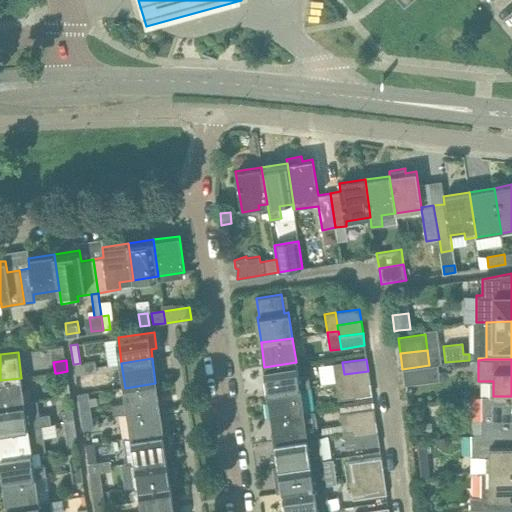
[(98,371),(97,366),(96,361),(80,363),(75,364),(76,374),(98,371)]
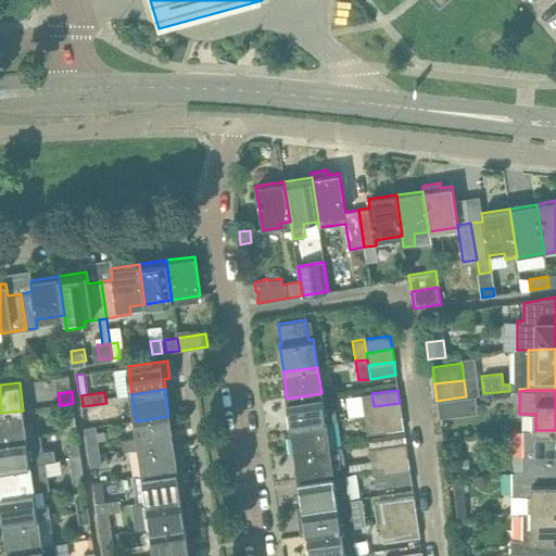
[(321,393),(287,399),(291,425),(325,420),(336,419),(335,408),(324,409),(321,393)]
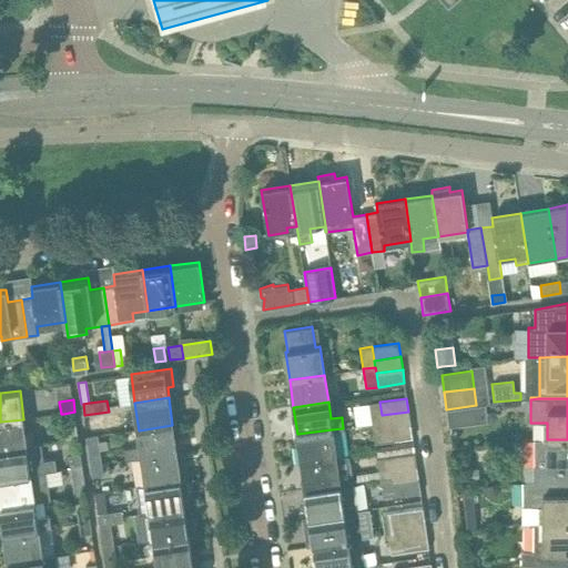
[(383,423),(382,415),(379,402),(368,404),(372,424),(383,423)]
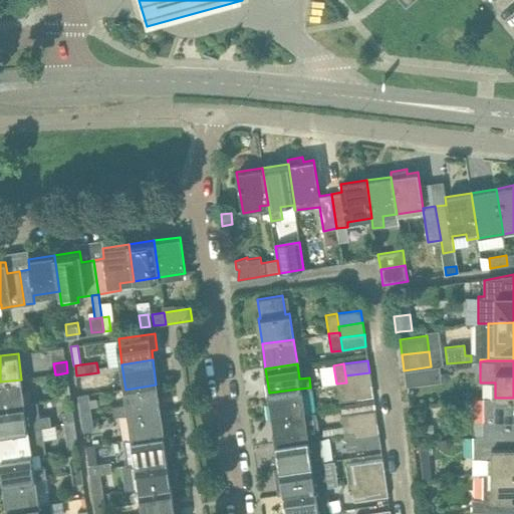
[(431,366),(404,370),(406,387),(433,382),(431,366)]
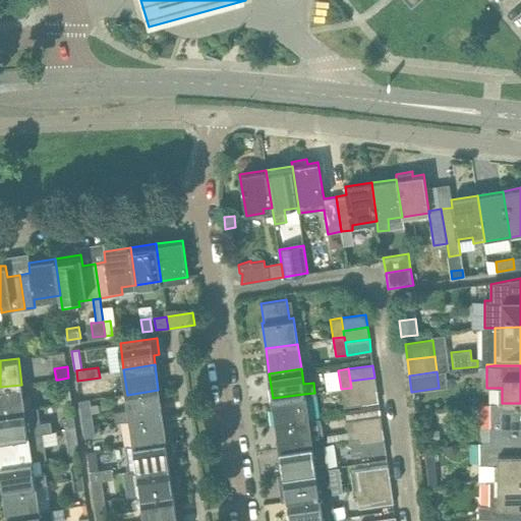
[(68,378),(58,380),(59,390),(70,388),(68,378)]
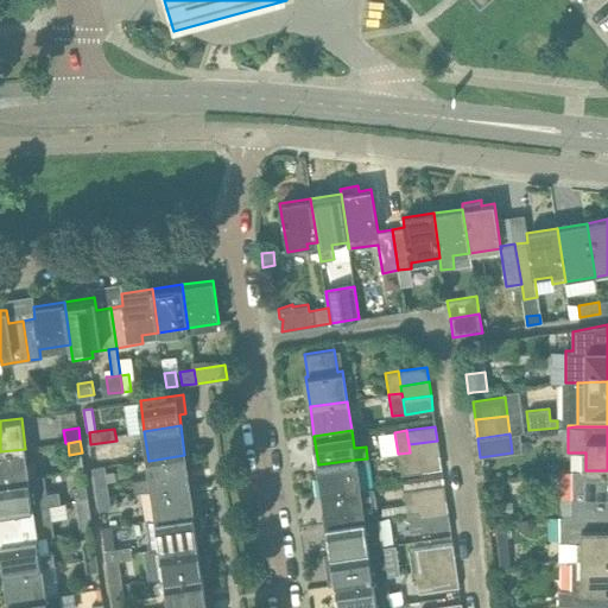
[(439,455),(437,441),(409,444),(410,453),(411,458),(439,455)]
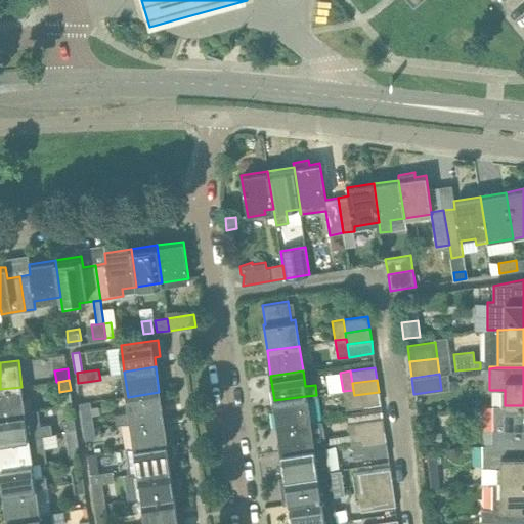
[(0,389),(0,416),(26,412),(22,387),(0,389)]
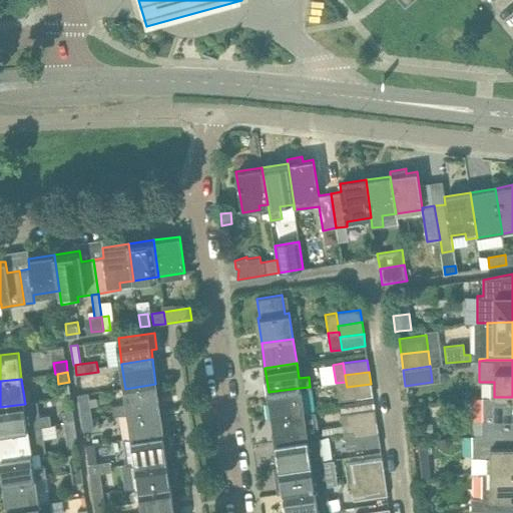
[(338,401),(349,400),(347,387),(346,382),(336,383),(338,401)]
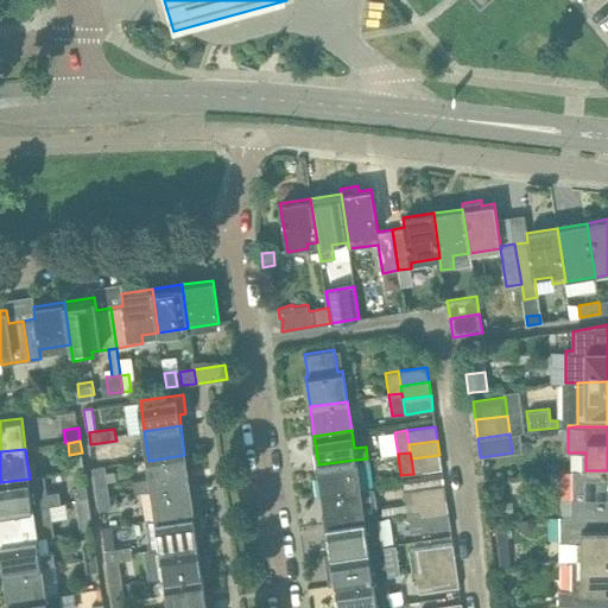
[(134,481),(135,493),(152,491),(189,485),(184,455),(149,461),(151,477),(134,481)]
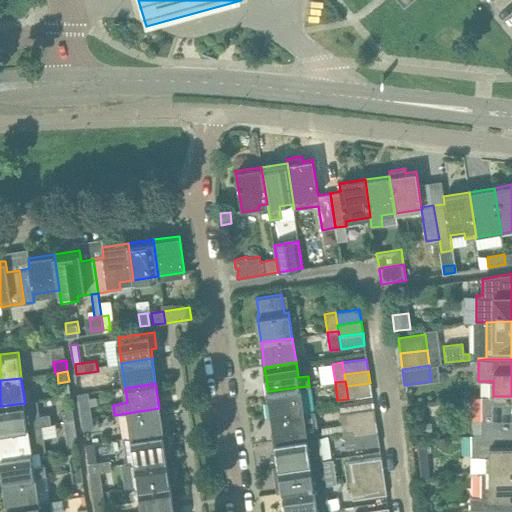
[(370,383),(346,386),(348,399),(372,395),(370,383)]
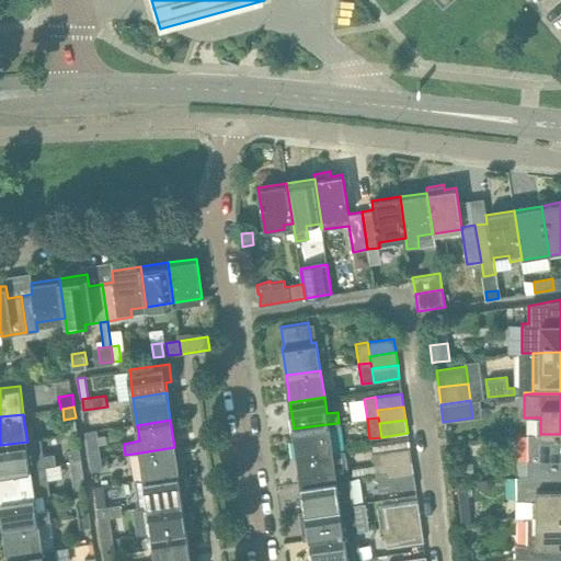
[(294,428),(297,456),(332,451),(328,424),(294,428)]
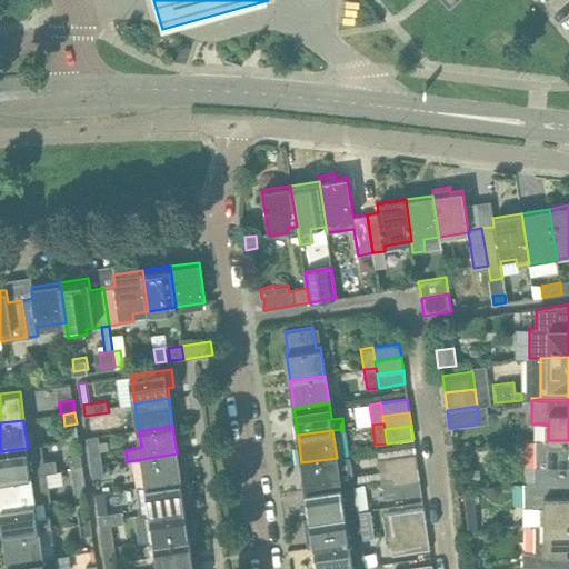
[(103,465),(99,437),(99,436),(88,437),(92,466),(103,465)]
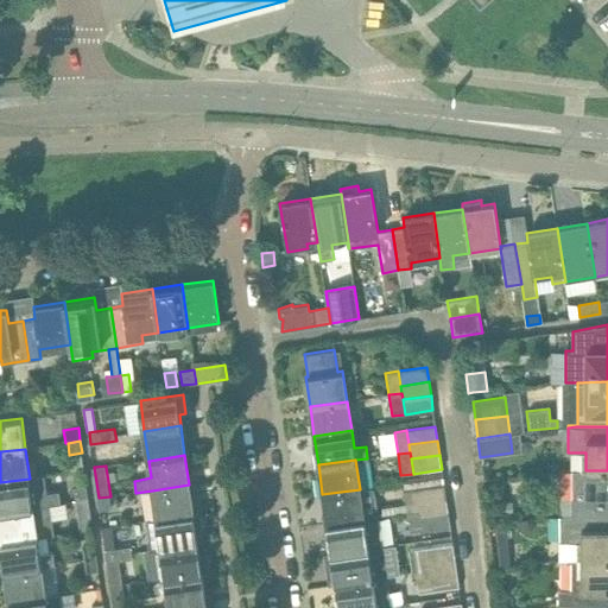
[(607,470),(586,470),(572,470),(572,489),(586,489),(586,500),(575,500),(575,499),(571,499),(571,515),(607,515),(607,470)]
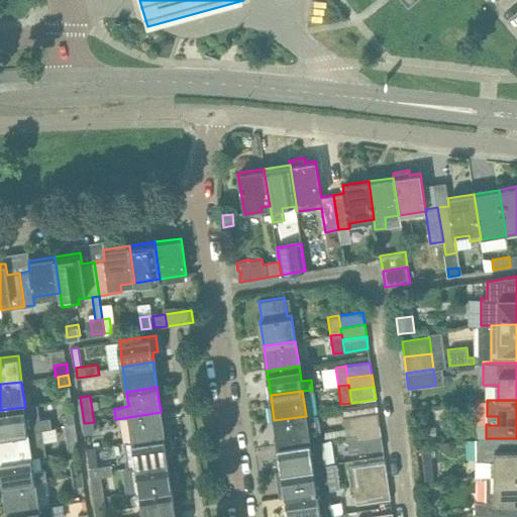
[(38,405),(25,407),(0,410),(0,435),(43,429),(53,428),(50,418),(40,420),(38,405)]
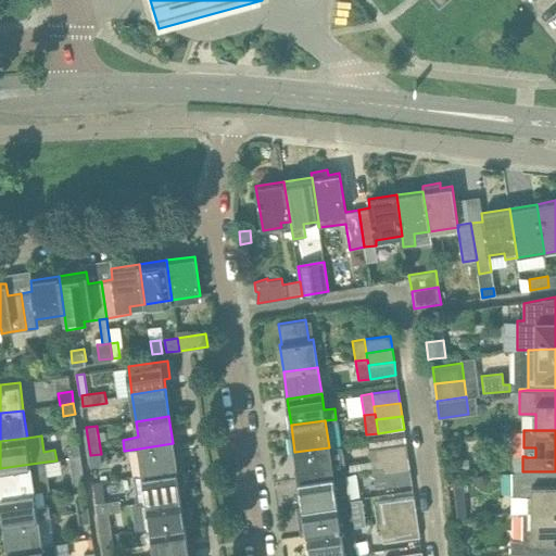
[(176,470),(173,443),(139,449),(143,475),(176,470)]
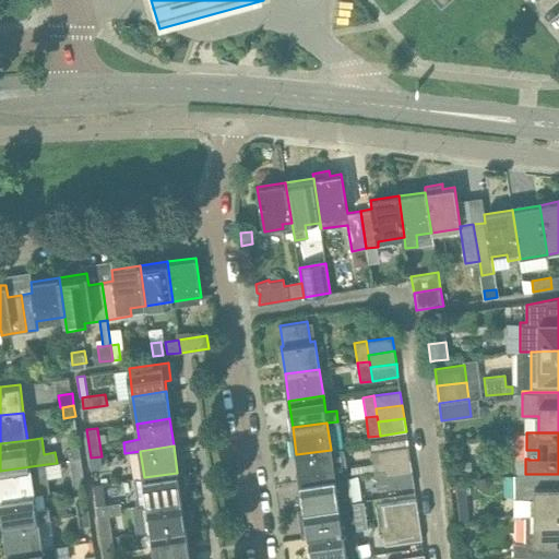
[(384,463),(411,459),(408,445),(382,449),(384,463)]
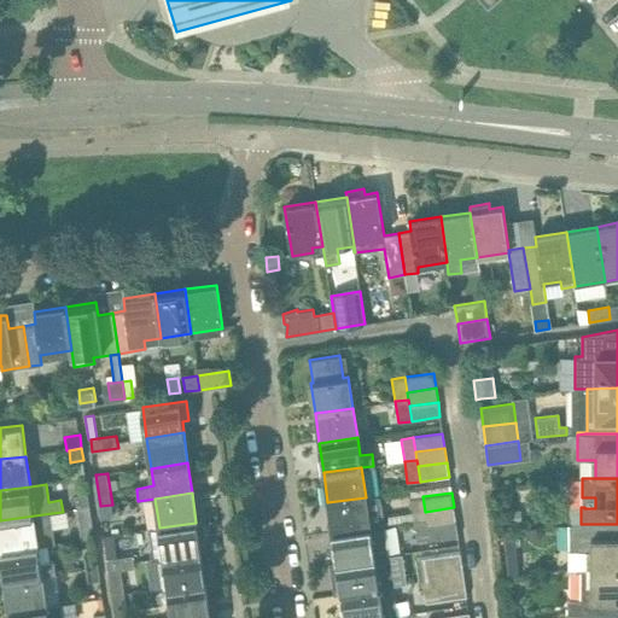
[(75,496),(77,509),(91,507),(88,494),(75,496)]
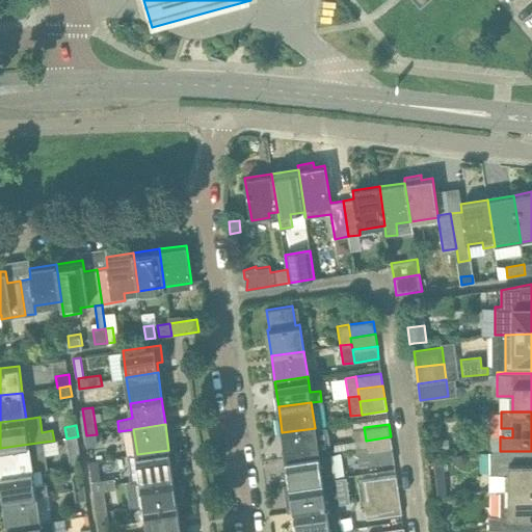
[(327,426),(315,428),(282,432),(286,458),(319,454),(330,452),(327,426)]
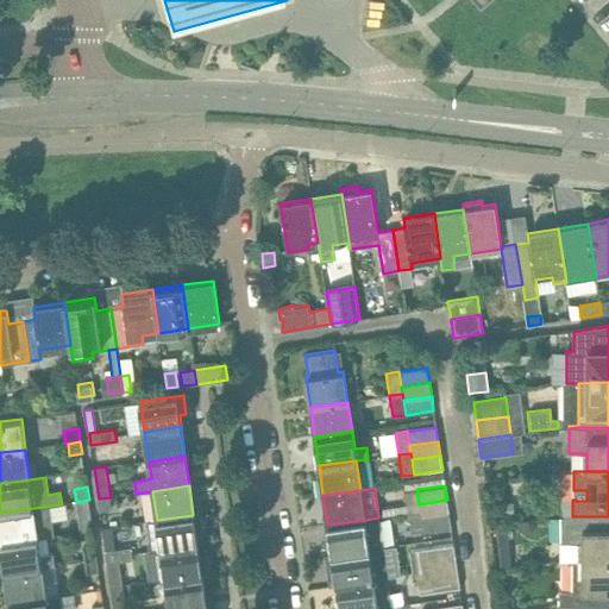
[(416,489),(403,491),(407,513),(407,514),(420,512),(419,504),(416,489)]
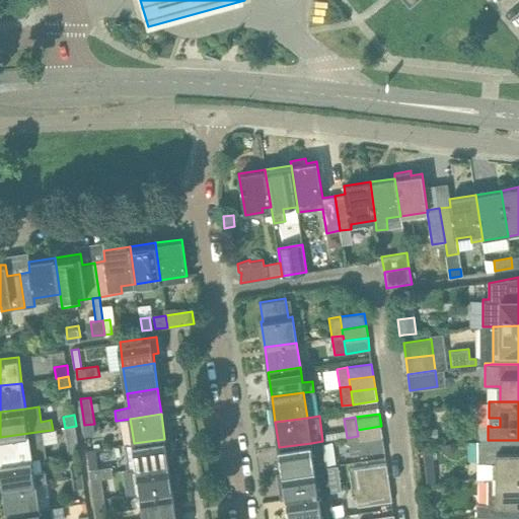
[(94,424),(84,425),(85,436),(95,434),(94,424)]
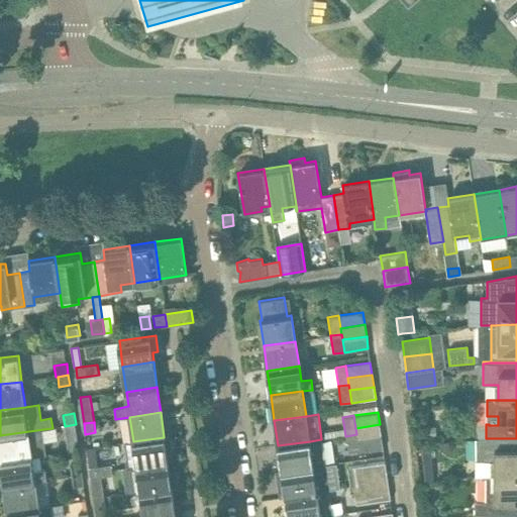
[(76,424),(65,426),(67,436),(69,451),(78,450),(79,450),(77,435),(76,424)]
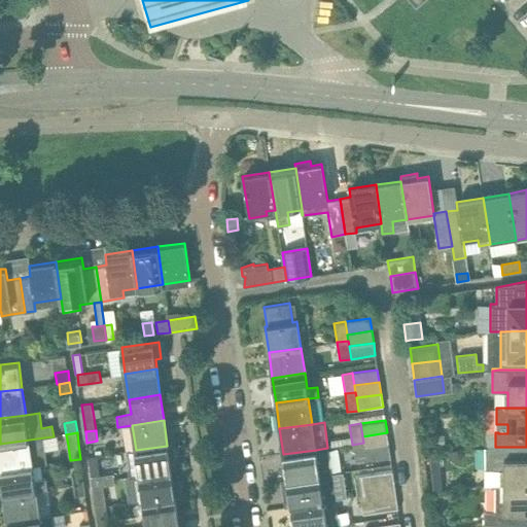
[(362,436),(363,443),(363,449),(388,445),(387,432),(362,436)]
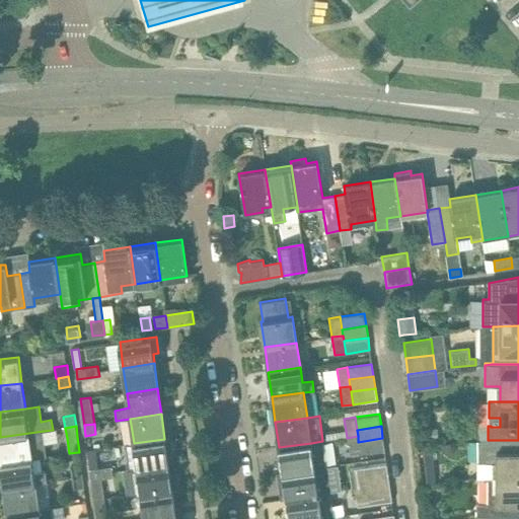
[(437,430),(425,430),(425,442),(437,442),(437,430)]
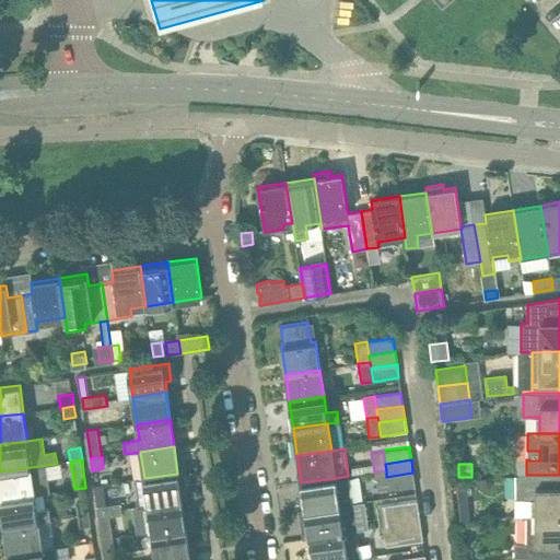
[(0,471),(0,498),(35,494),(50,492),(47,465),(0,471)]
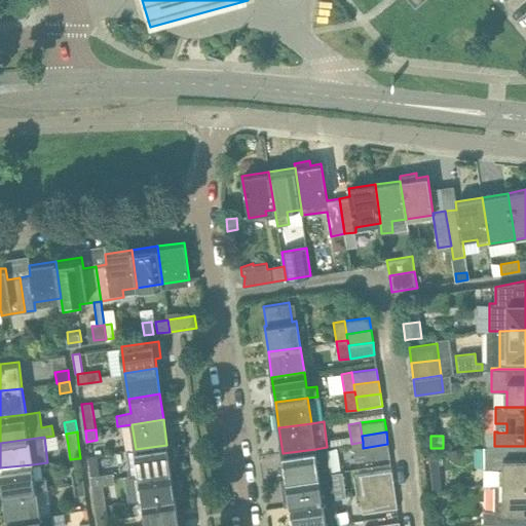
[(363,442),(351,444),(354,462),(365,460),(363,448),(363,442)]
